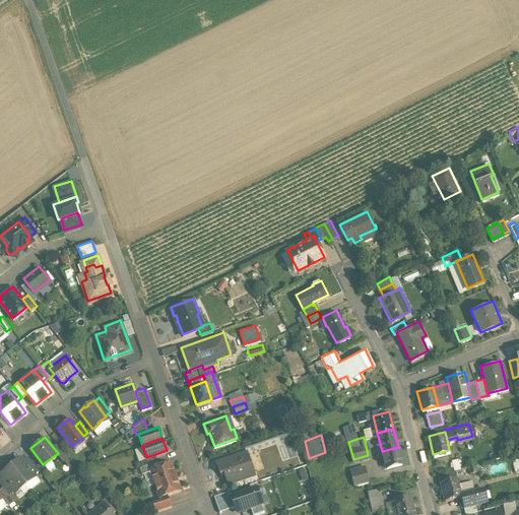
[(67,455),(56,442),(52,446),(58,453),(57,454),(62,459),(67,455)]
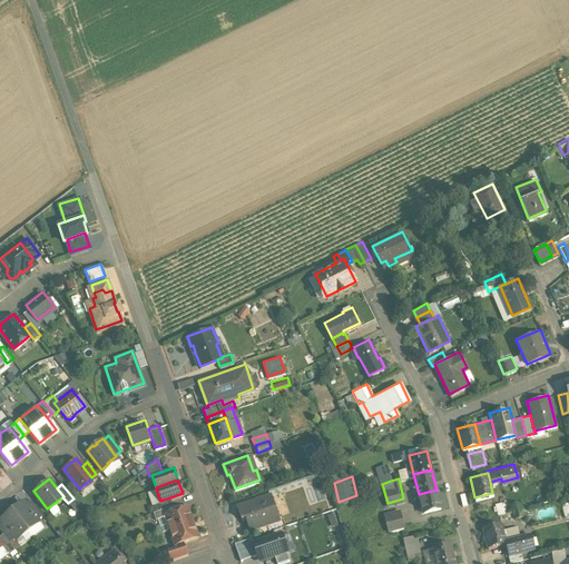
[(437,490),(419,494),(422,510),(440,505),(437,490)]
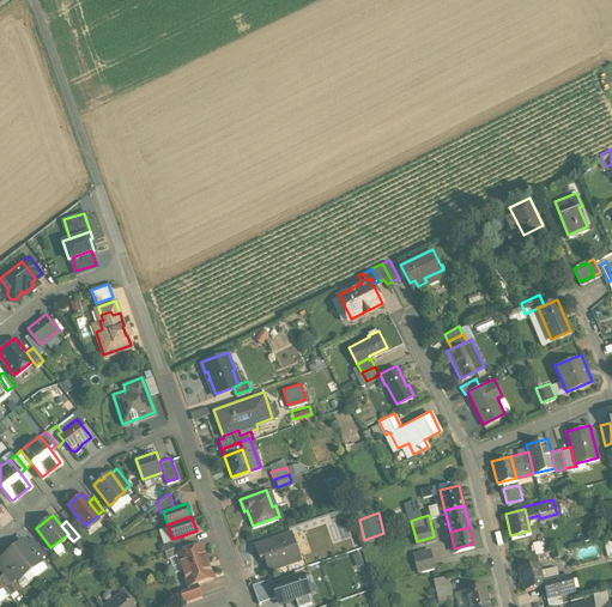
[(290,530),(254,542),(259,556),(264,554),(268,569),(300,557),(290,530)]
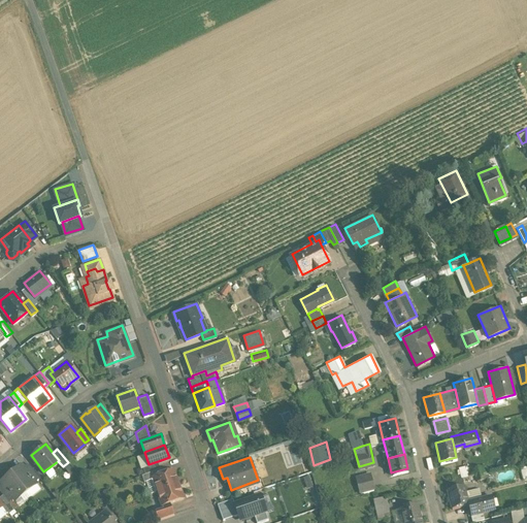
[(39,476),(28,461),(23,465),(34,480),(39,476)]
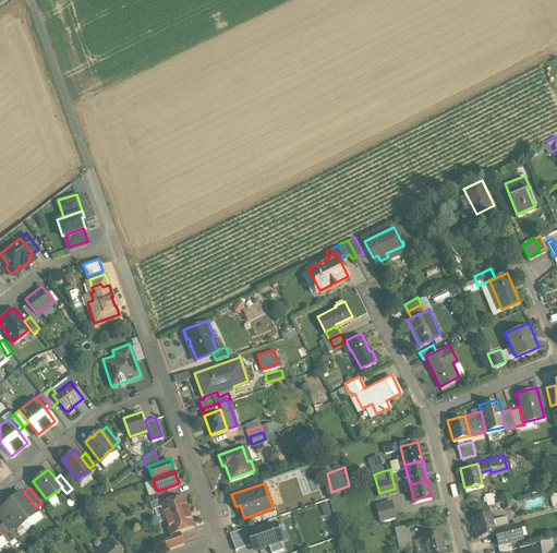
[(157,491),(150,493),(153,499),(169,493),(167,488),(157,491)]
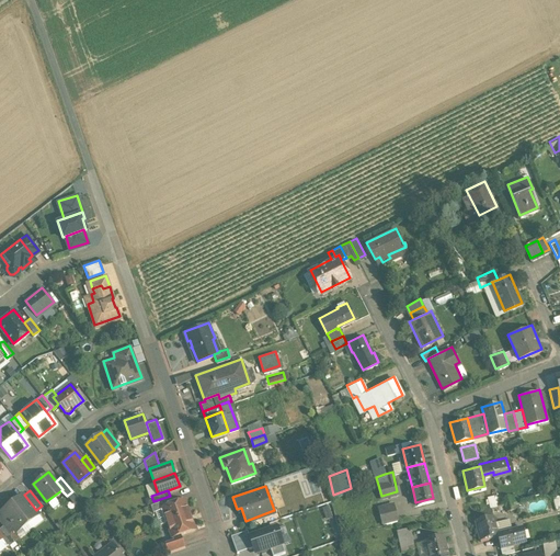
[(24,495),(23,492),(11,501),(26,520),(37,511),(36,510),(24,495)]
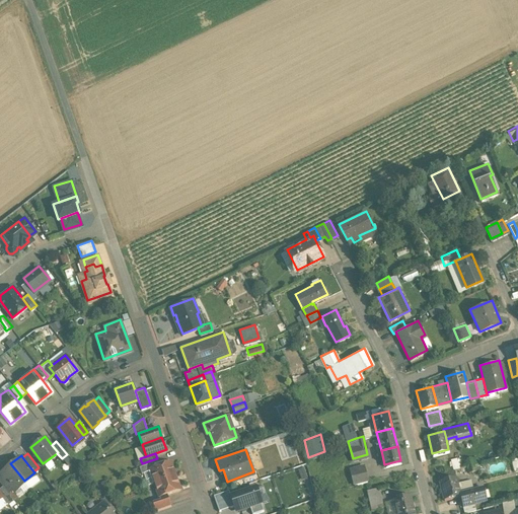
[(142,463),(139,464),(141,471),(149,468),(149,467),(159,464),(157,458),(142,463)]
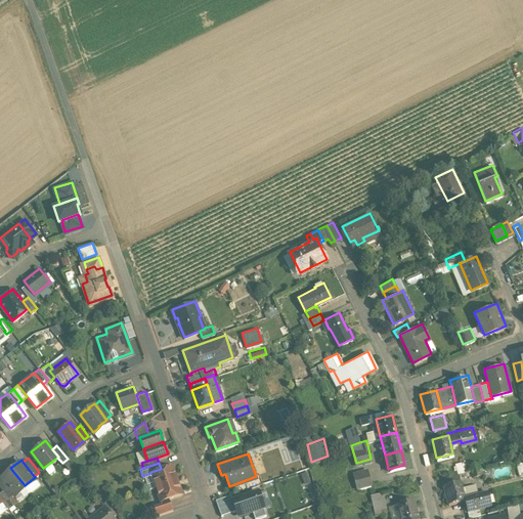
[(161,469),(150,472),(150,473),(156,485),(176,478),(172,465),(161,469)]
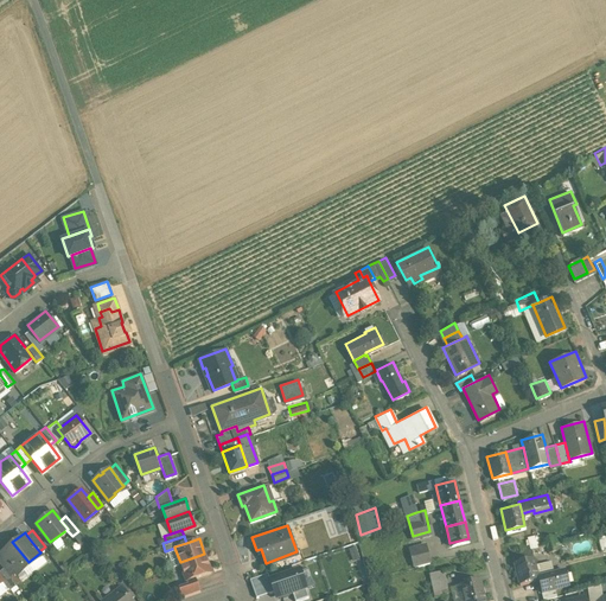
[(29,562),(12,542),(0,551),(2,554),(14,570),(17,573),(29,562)]
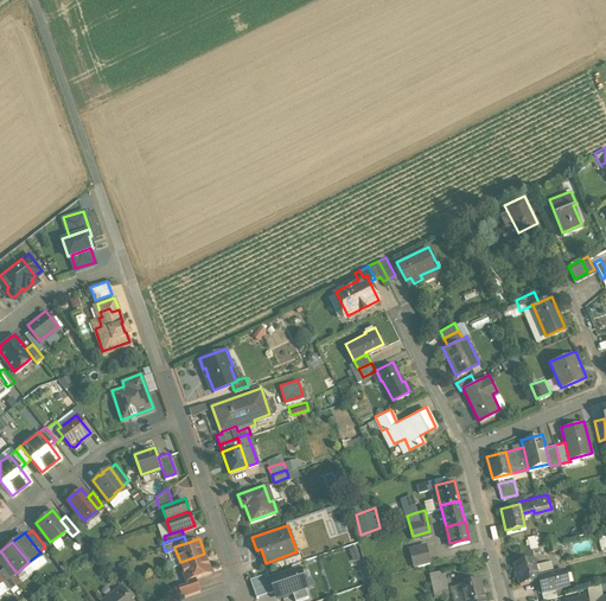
[(425,542),(409,545),(414,563),(429,560),(425,542)]
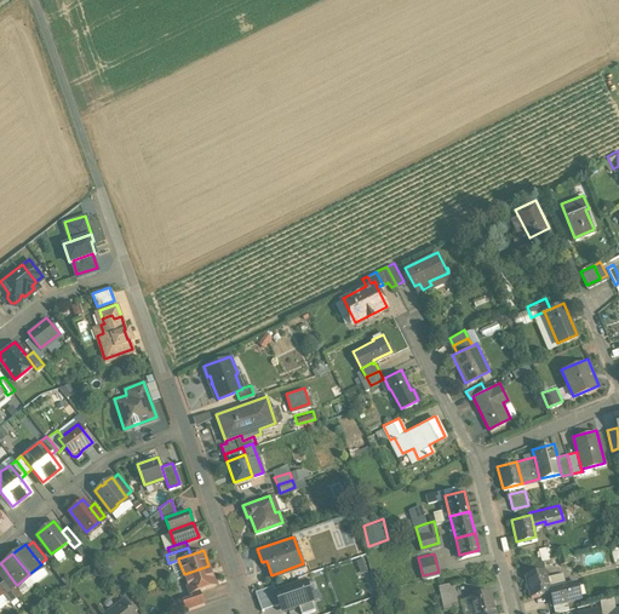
[(542,558),(522,563),(525,573),(544,567),(542,558)]
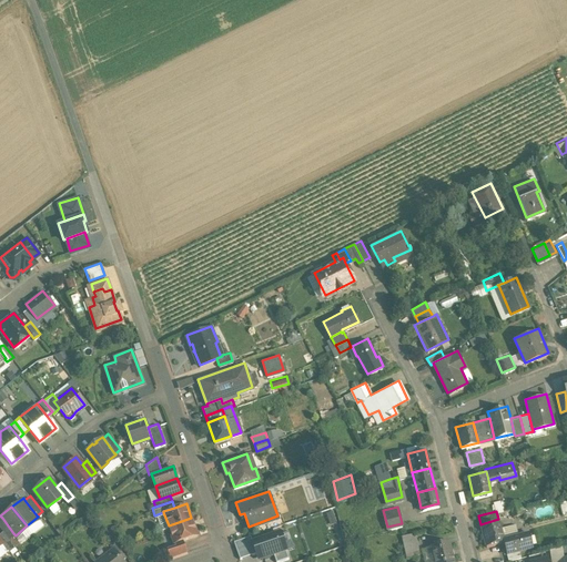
[(13,533),(2,518),(0,519),(0,525),(3,530),(9,537),(13,533)]
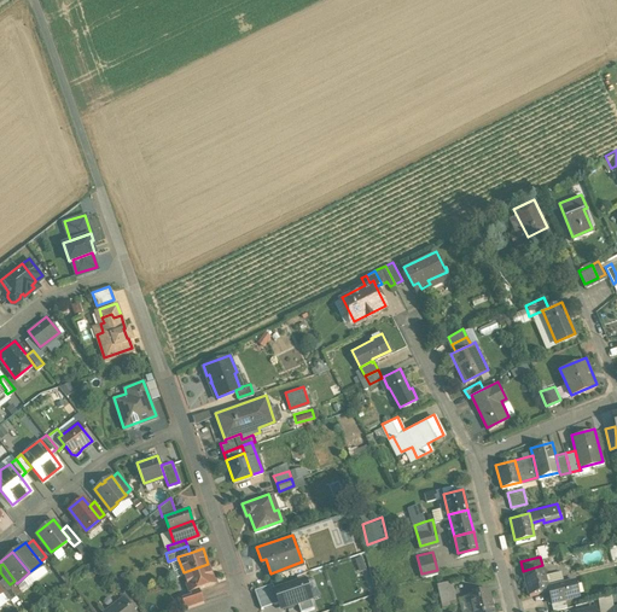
[(208,564),(184,572),(188,589),(198,586),(214,580),(208,564)]
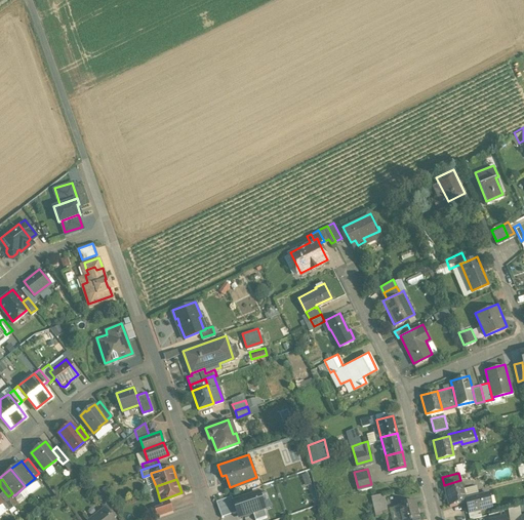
[(460,480),(444,485),(449,503),(465,498),(466,498),(465,496),(464,490),(461,486),(460,480)]
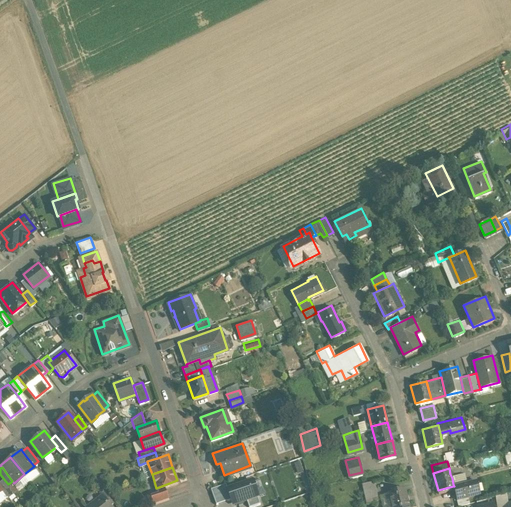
[(8,484),(3,478),(0,480),(0,487),(1,489),(7,495),(13,491),(8,484)]
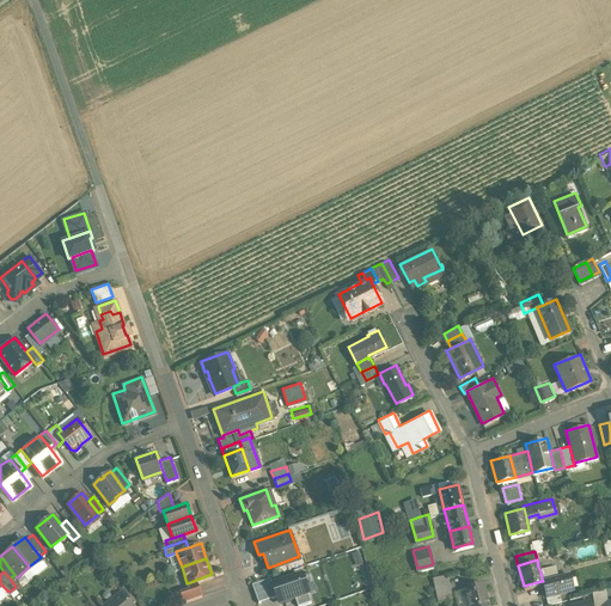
[(307,591),(300,571),(270,582),(275,593),(277,601),(294,595),(307,591)]
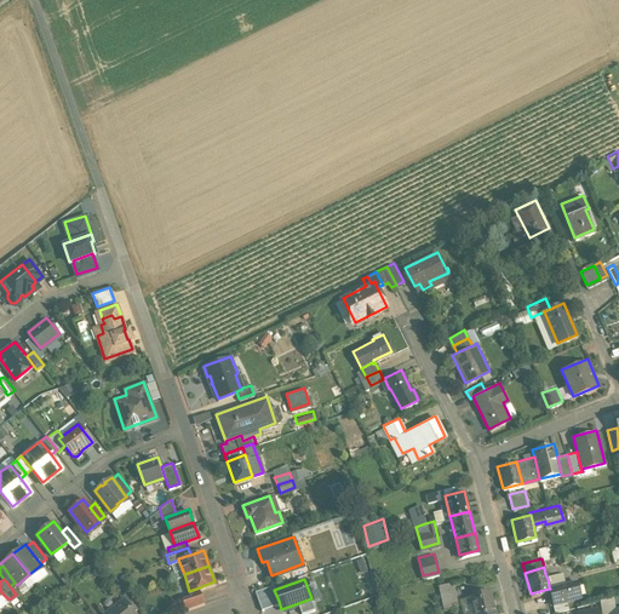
[(445,603),(458,601),(453,579),(440,581),(445,603)]
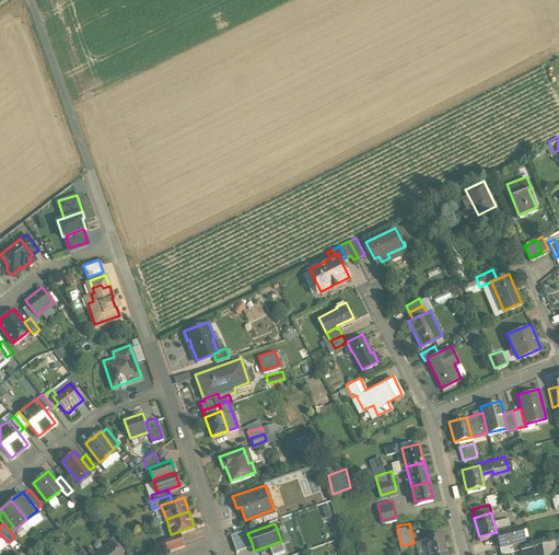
[(521,523),(496,530),(497,532),(496,532),(499,544),(524,538),(521,523)]
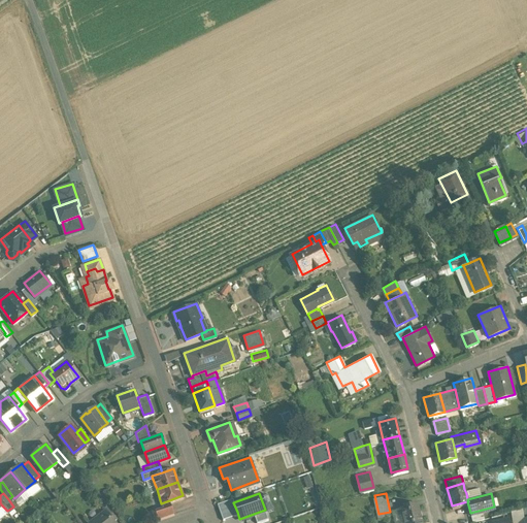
[(223,517),(237,512),(233,502),(231,496),(217,501),(223,517)]
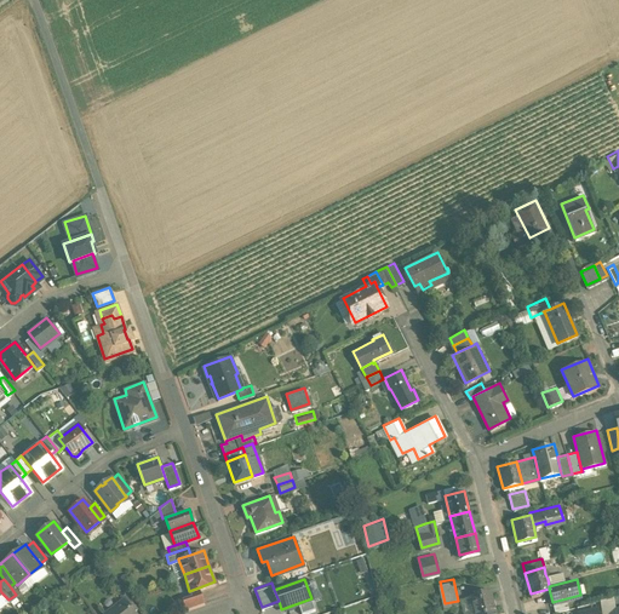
[(199,587),(189,591),(191,595),(182,598),(184,608),(204,601),(199,587)]
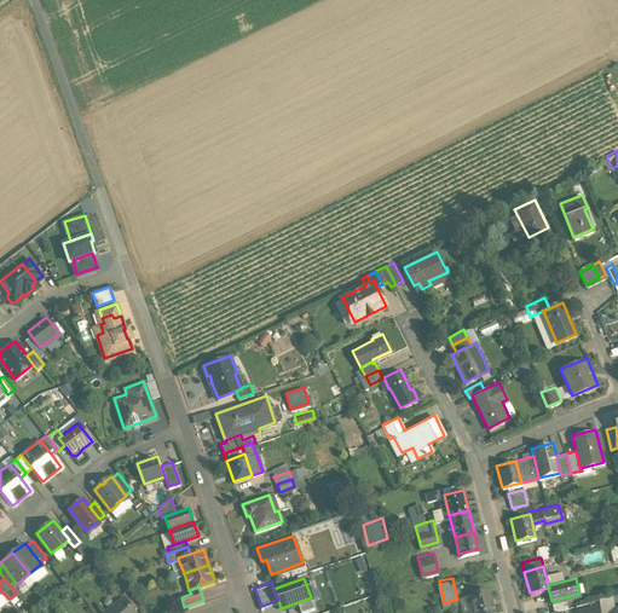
[(123,588),(119,593),(122,596),(122,597),(128,593),(123,588)]
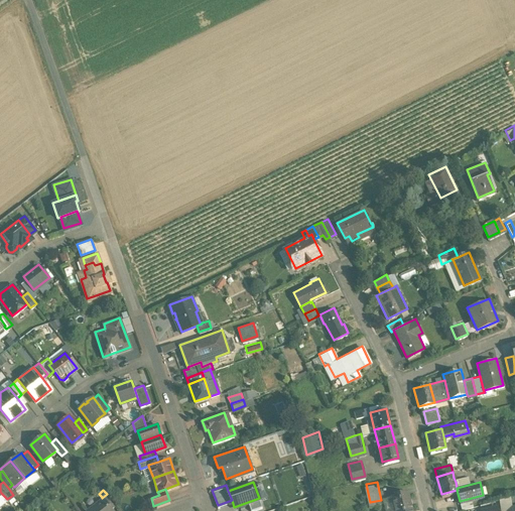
[(407,490),(391,494),(395,510),(398,510),(411,508),(407,490)]
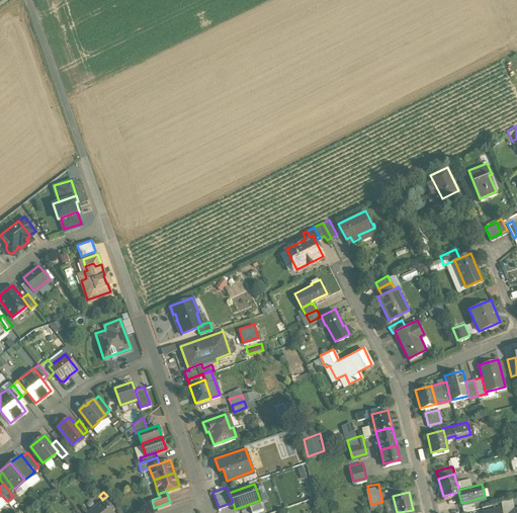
[(115,506),(107,496),(102,500),(110,510),(115,506)]
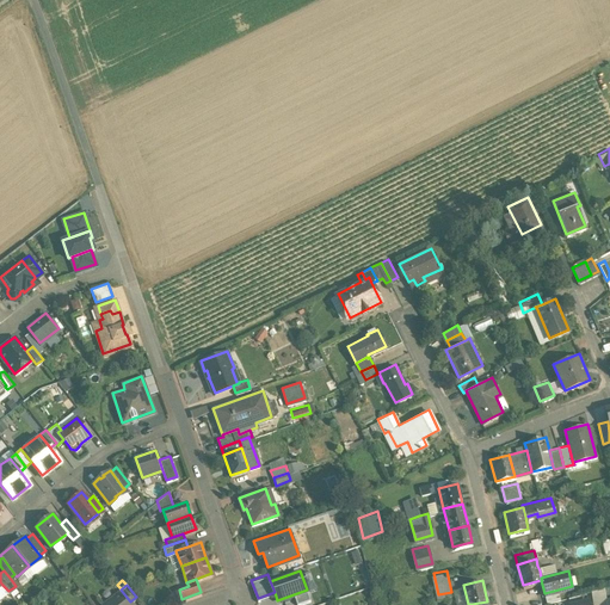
[(457,604),(468,604),(463,585),(454,587),(457,604)]
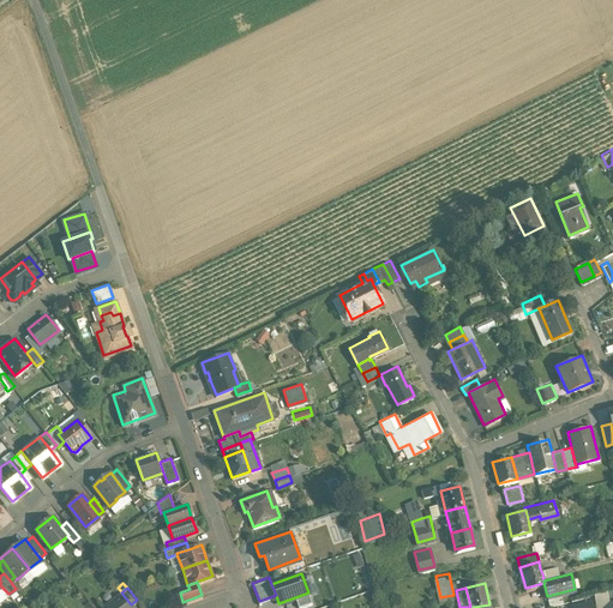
[(121,591),(108,602),(112,607),(109,607),(133,607),(131,605),(121,593),(121,591)]
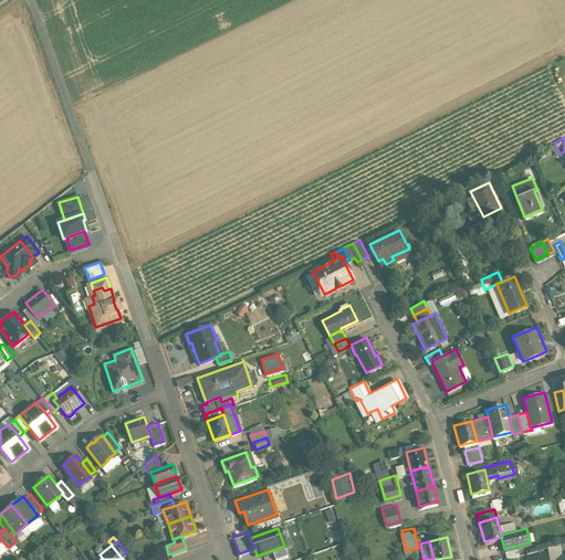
[(284,546),(272,550),(274,557),(288,552),(284,546)]
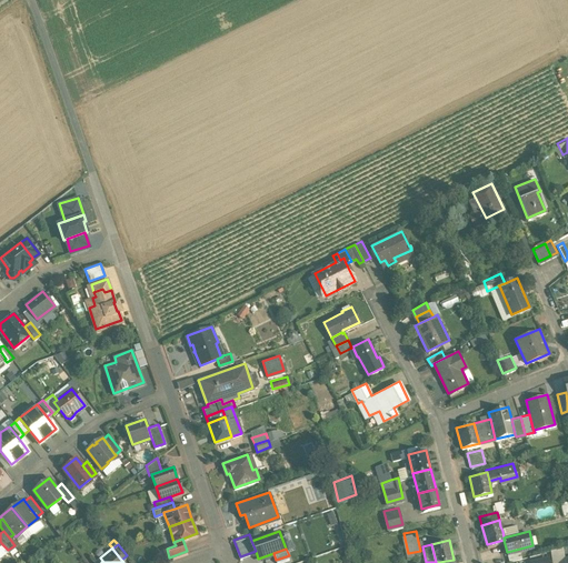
[(519,550),(507,553),(508,559),(521,555),(519,550)]
